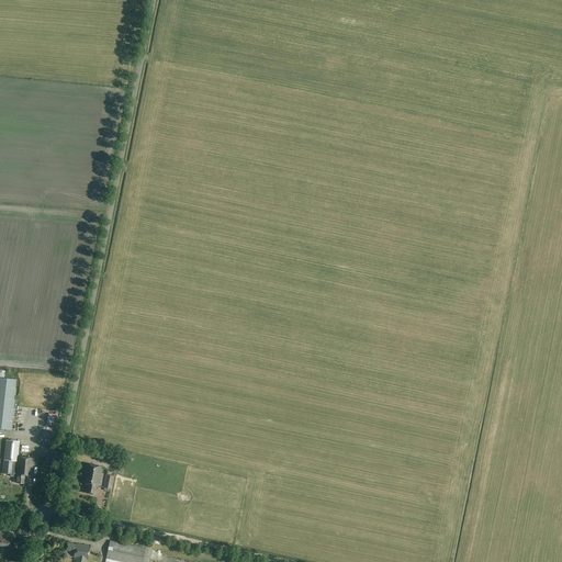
[(0,429),(12,430),(17,380),(0,378),(0,429)]
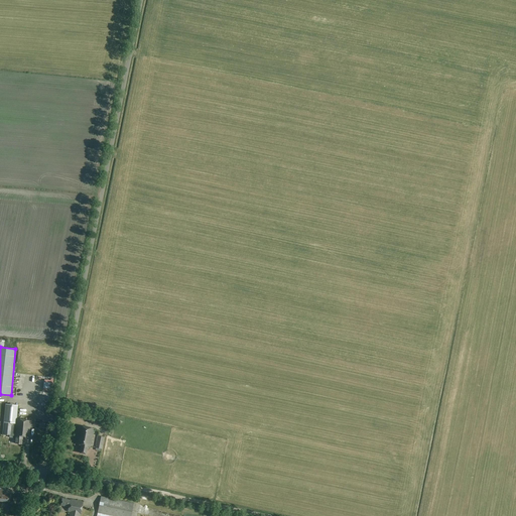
[(22,436),(28,437),(30,420),(15,419),(17,406),(5,404),(2,435),(9,435),(8,438),(15,438),(14,444),(21,444),(22,436)]
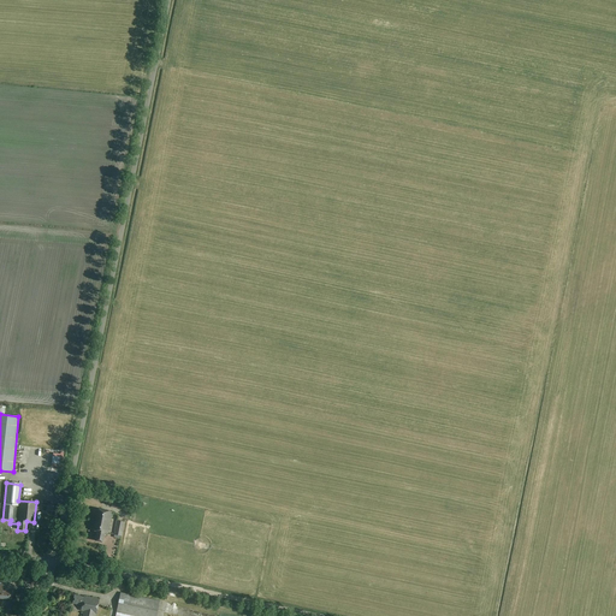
[(107,533),(111,511),(94,508),(89,531),(95,531),(94,542),(101,543),(104,533),(107,533)]
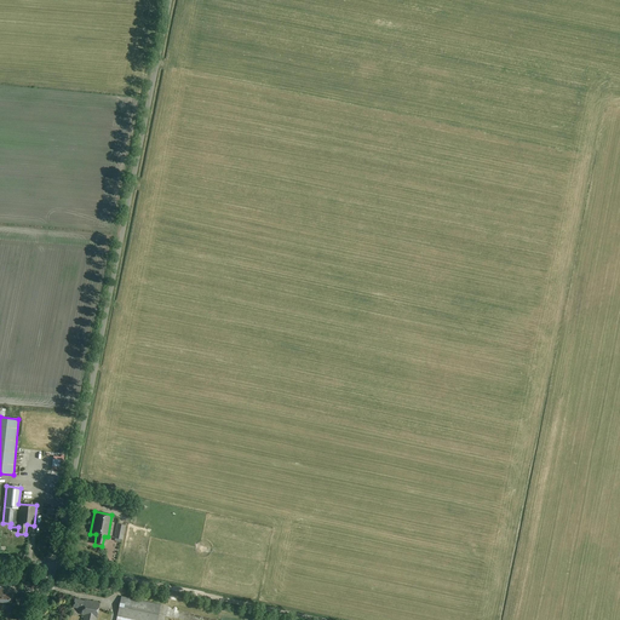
[(122,540),(125,526),(116,523),(115,535),(115,538),(122,540)]
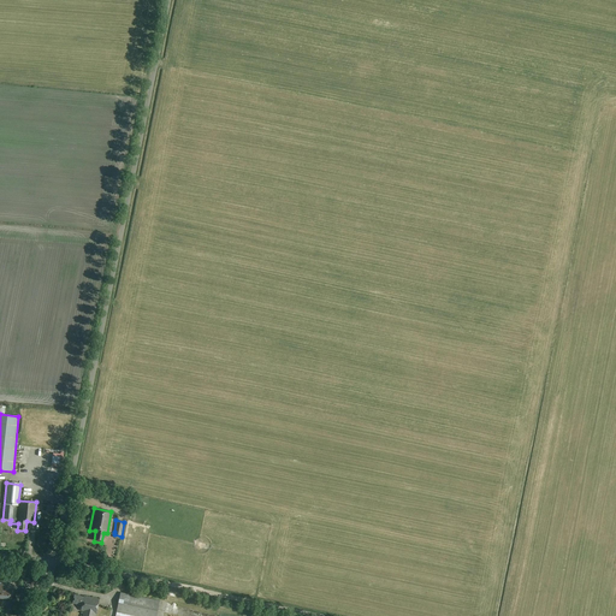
[(11,599),(12,592),(3,591),(3,585),(0,585),(0,598),(3,598),(3,599),(6,600),(6,599),(11,599)]
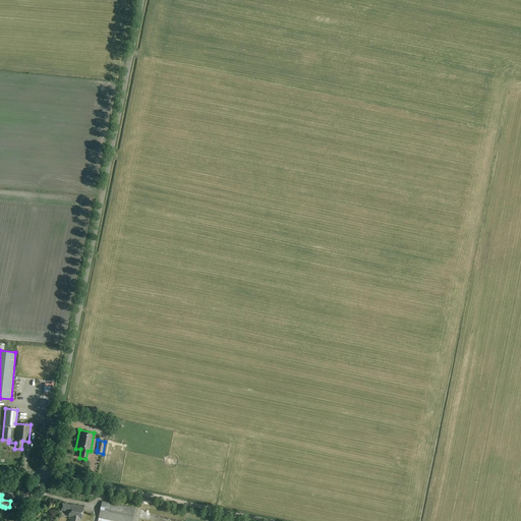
[(111,520),(132,520),(135,508),(102,502),(98,519),(111,520)]
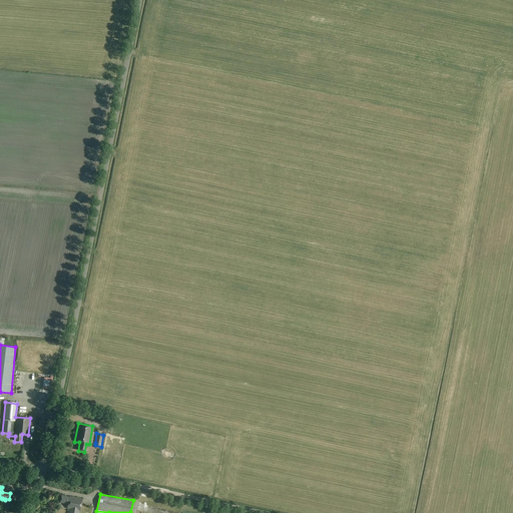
[(69,497),(61,496),(60,502),(68,504),(67,508),(69,509),(68,512),(78,512),(79,511),(80,511),(82,499),(69,496),(69,497)]
